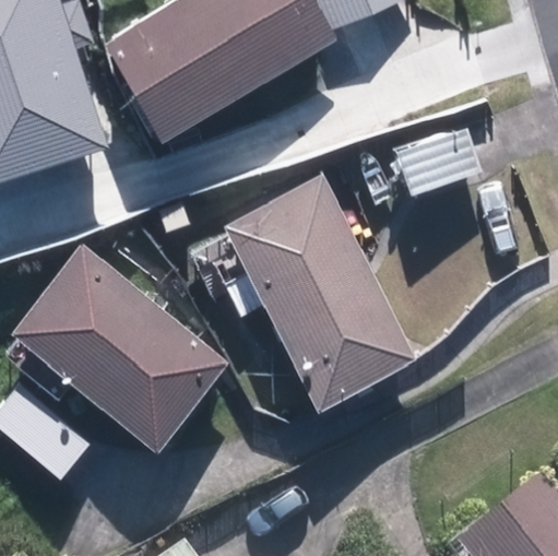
[(58,0),(0,0),(0,182),(107,148),(58,0)]
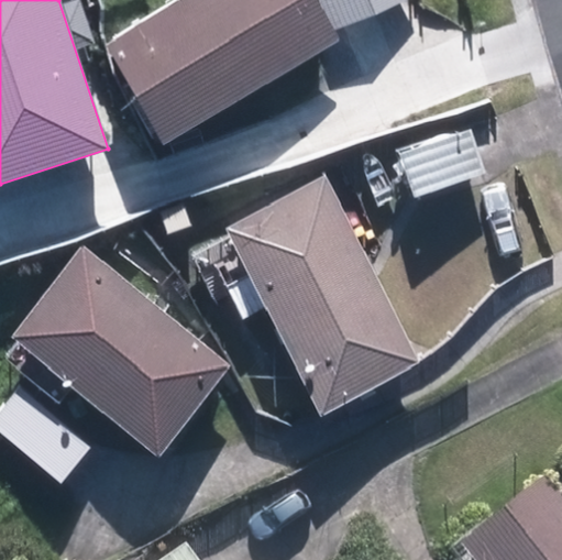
[(178,0),(108,41),(165,140),(341,40),(318,0),(178,0)]
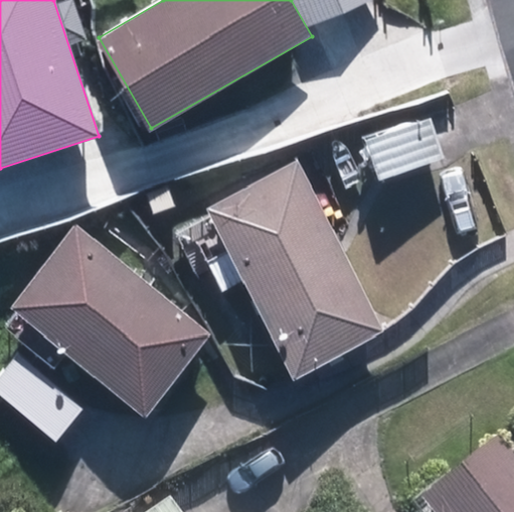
[(373,0),(300,0),(312,27),(373,0)]
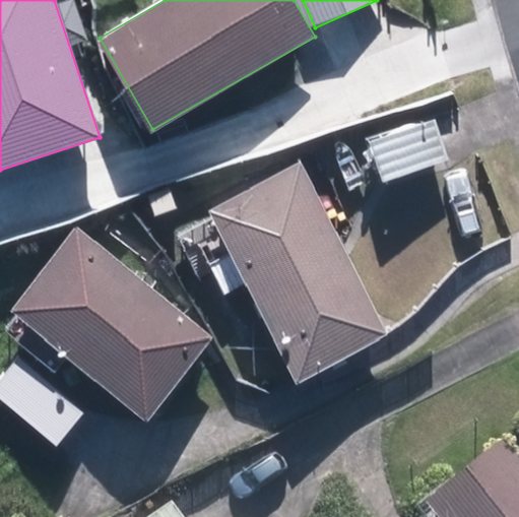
[(369,139),(382,181),(449,160),(436,119),(369,139)]
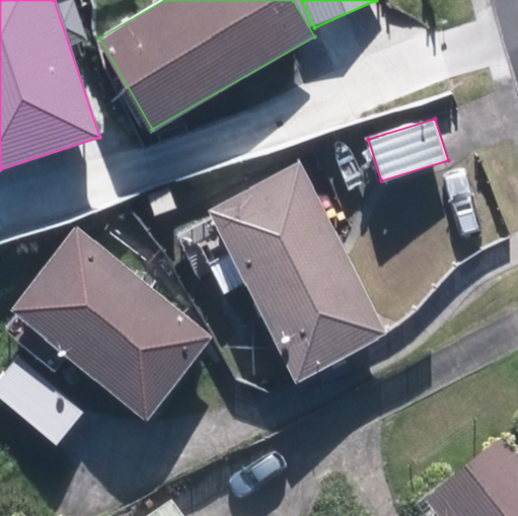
[(301,163),(209,208),(294,381),(386,337),(301,163)]
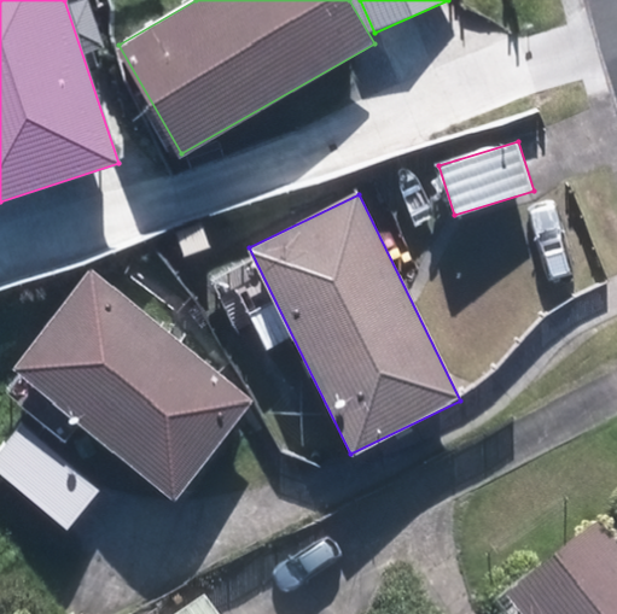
[(257,402),(89,268),(9,368),(176,502),(257,402)]
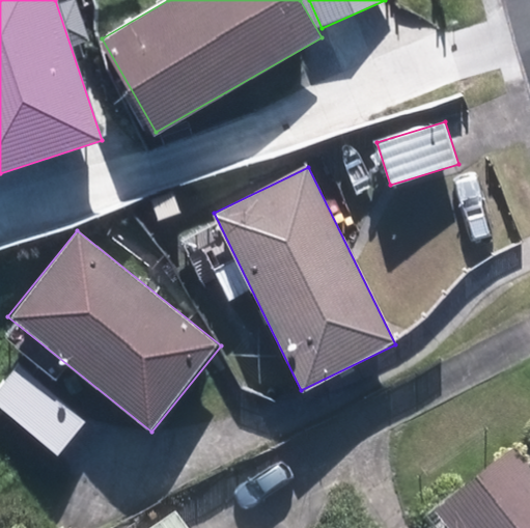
[(14,366),(0,383),(0,409),(58,455),(84,423),(14,366)]
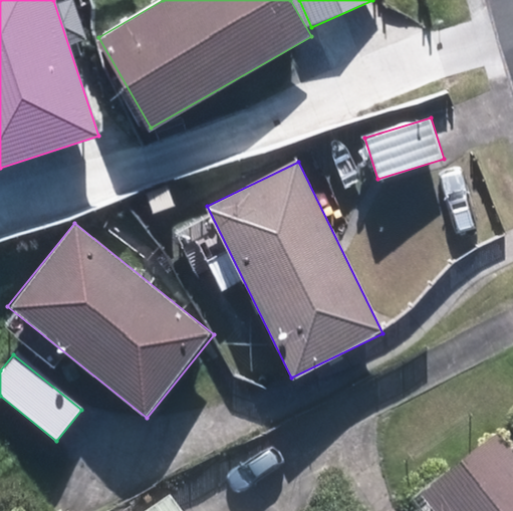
[(512,510),(512,458),(495,436),(415,500),(423,510),(512,510)]
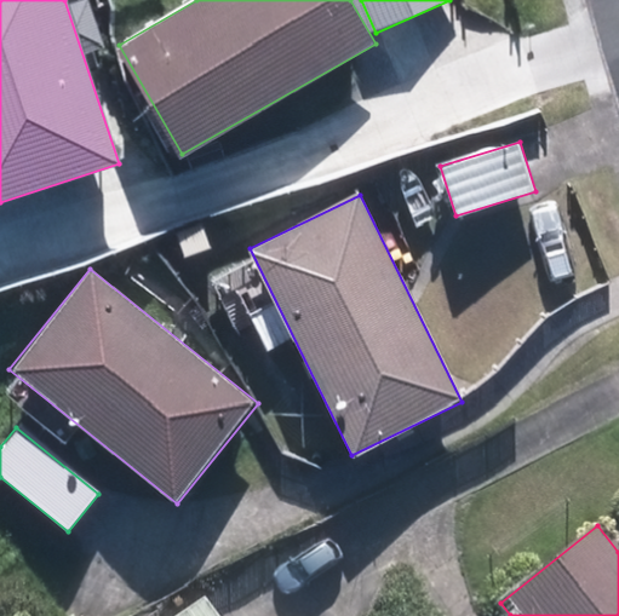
[(215,615),(206,603),(187,615),(215,615)]
